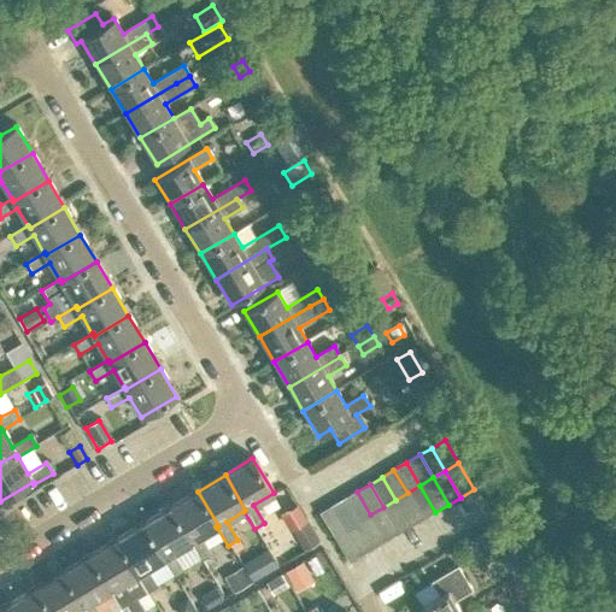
[(435,512),(420,486),(408,493),(423,519),(435,512)]
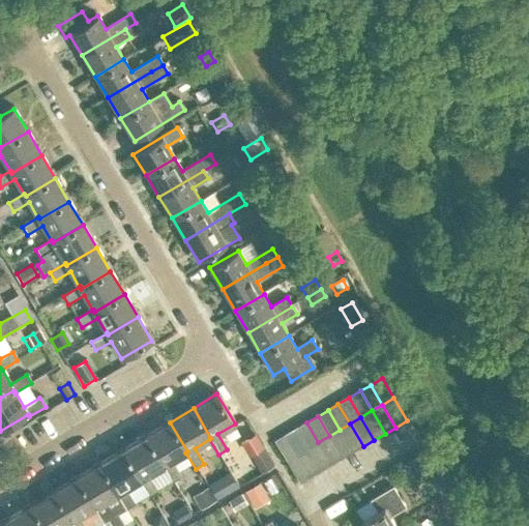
[(171,462),(186,454),(185,453),(187,451),(170,422),(147,436),(165,466),(163,467),(164,467),(173,483),(180,477),(171,462)]
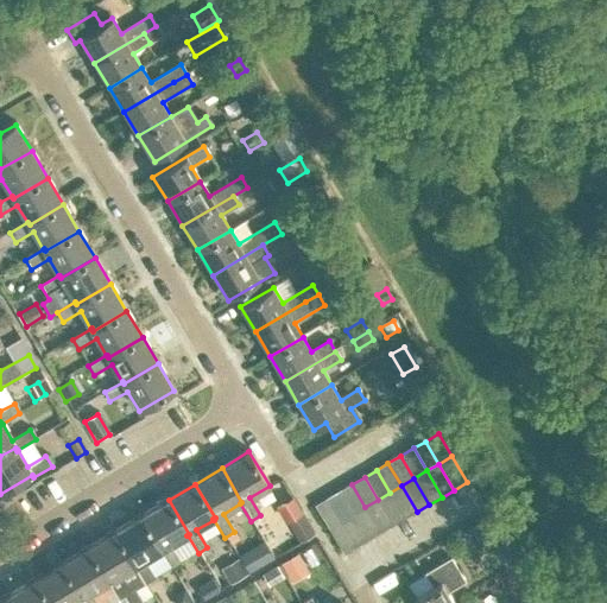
[(365,507),(352,484),(340,492),(353,515),(365,507)]
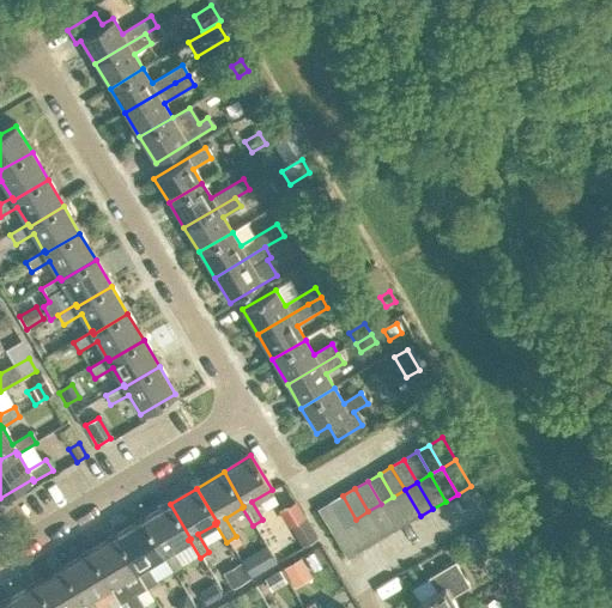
[(420,516),(405,490),(393,497),(408,523),(420,516)]
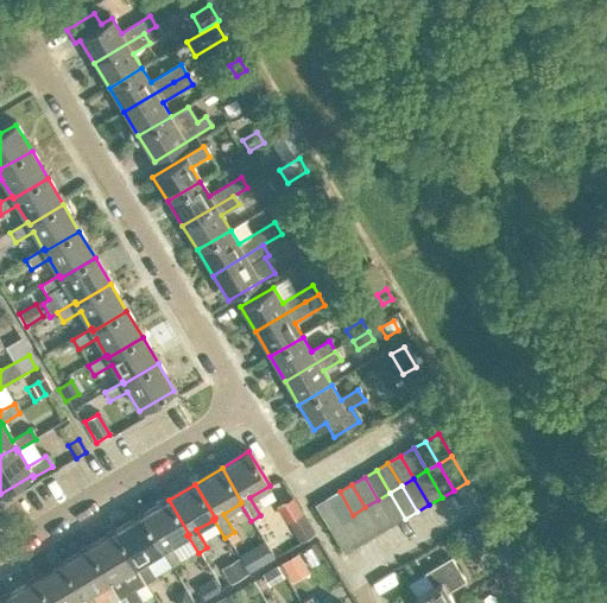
[(353,515),(340,492),(327,500),(340,522),(353,515)]
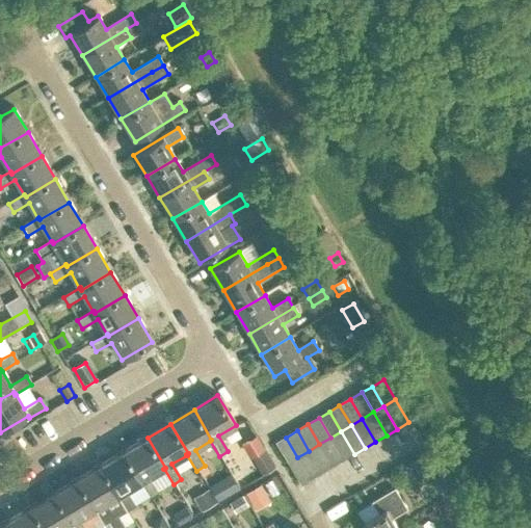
[(354,454),(341,431),(330,438),(344,460),(354,454)]
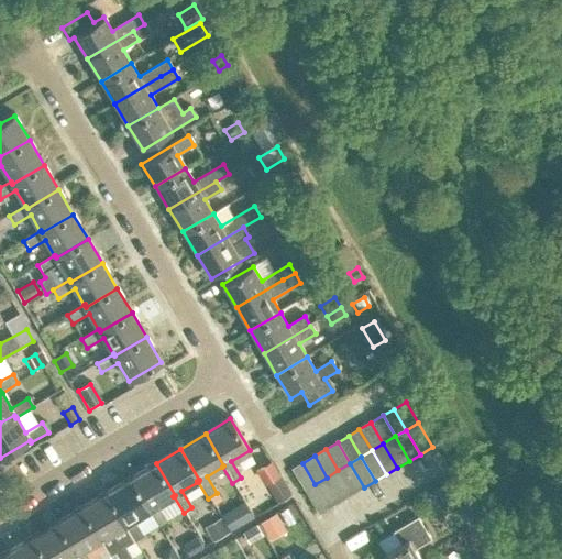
[(157,506),(174,496),(173,496),(175,495),(156,463),(132,478),(151,510),(149,511),(158,527),(167,523),(157,506)]
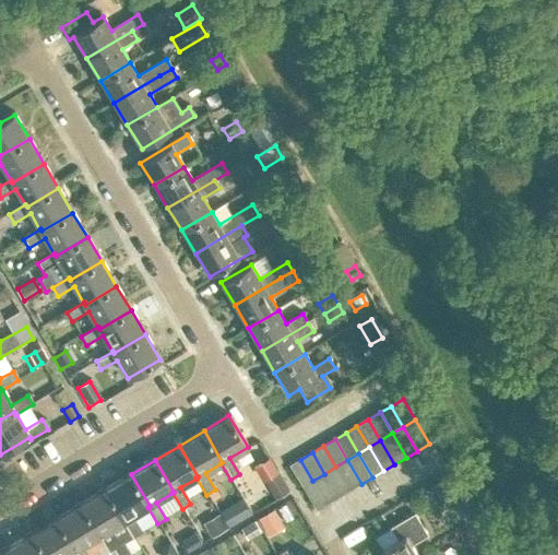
[(257,481),(271,475),(264,460),(250,464),(257,481)]
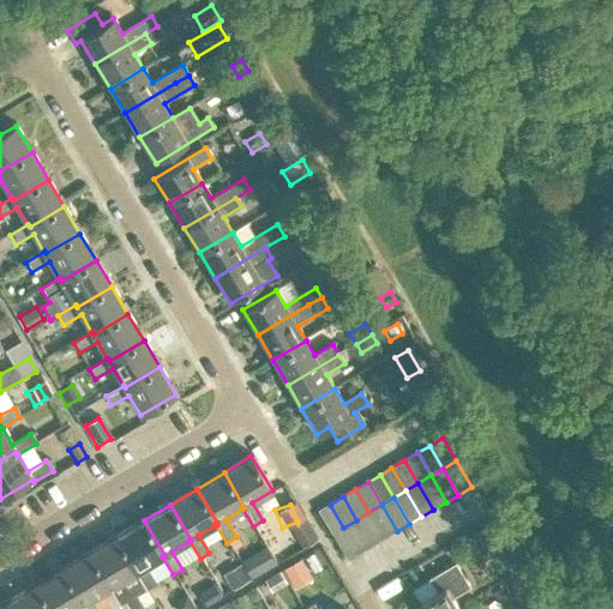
[(343,528),(330,505),(317,512),(331,535),(343,528)]
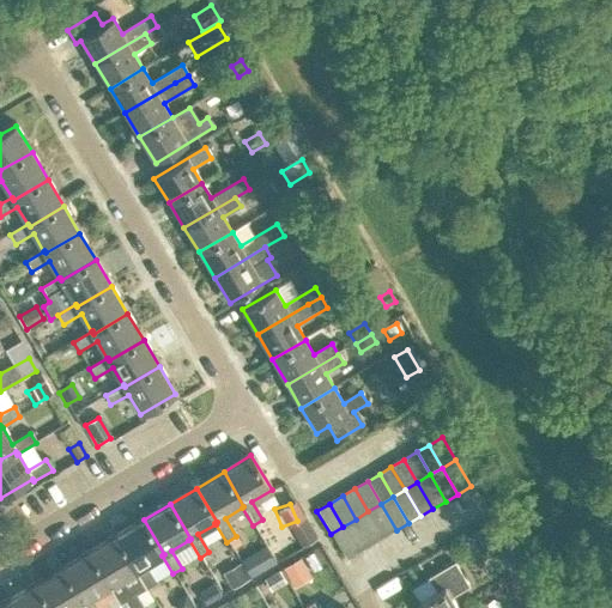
[(397,530),(381,504),(368,511),(383,539),(397,530)]
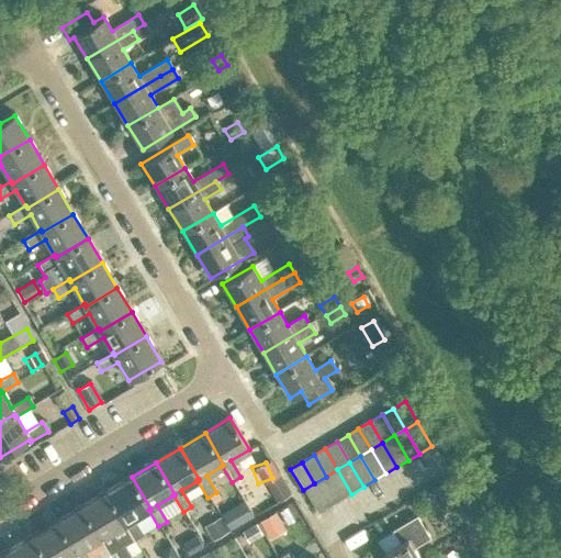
[(351,494),(337,469),(326,477),(340,501),(351,494)]
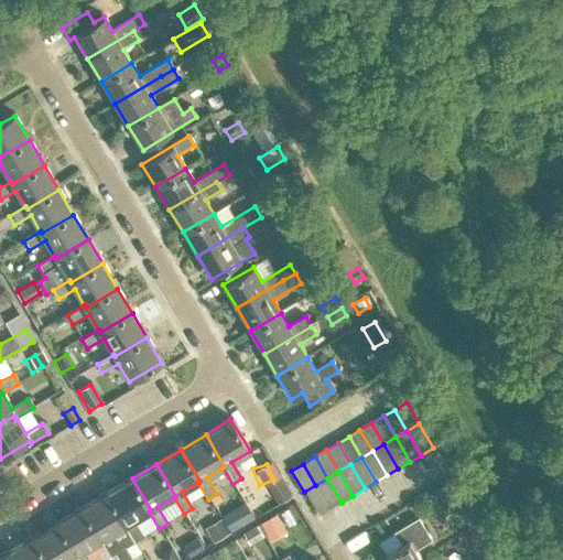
[(133,523),(149,512),(151,510),(132,478),(108,494),(126,525),(125,526),(134,544),(143,538),(133,523)]
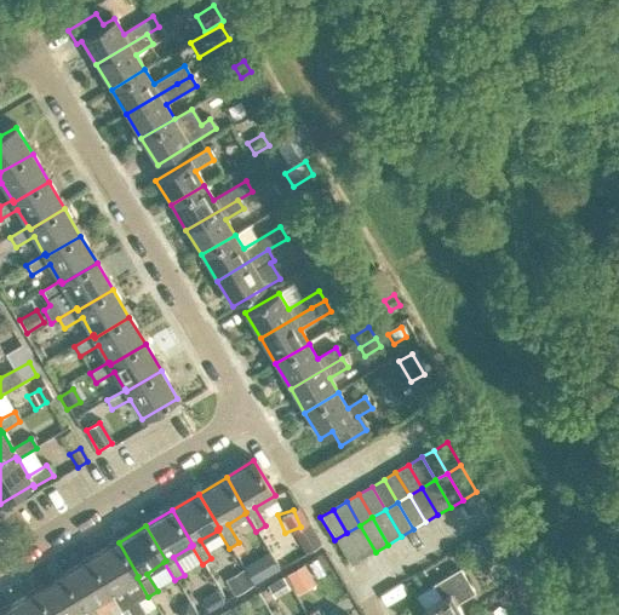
[(307,526),(292,534),(305,556),(320,547),(307,526)]
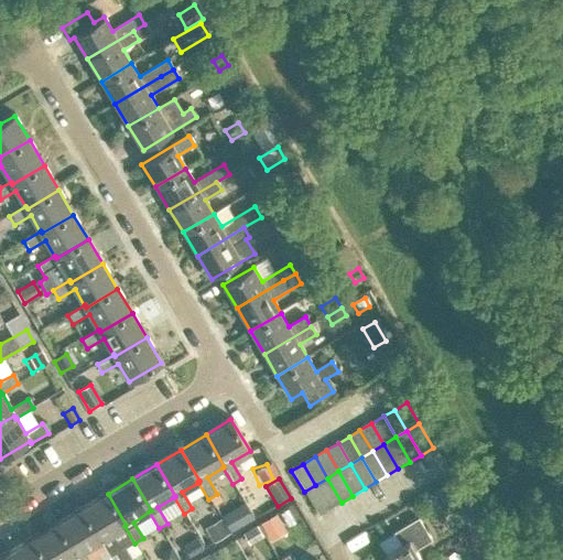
[(342,503),(327,478),(315,485),(329,509),(342,503)]
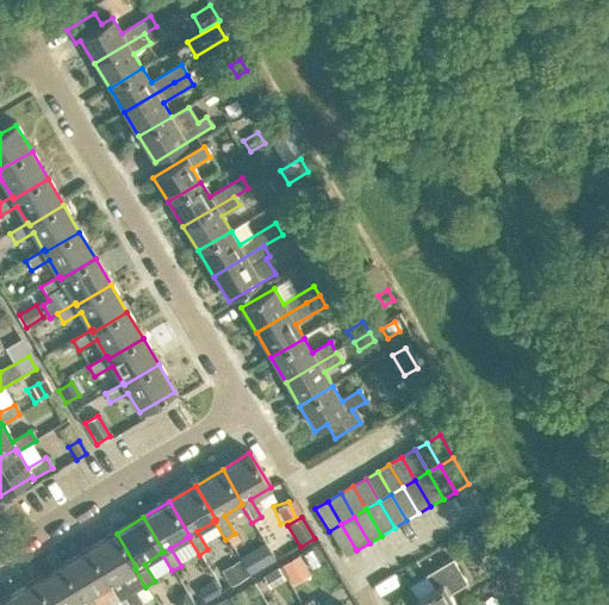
[(356,550),(341,524),(329,531),(345,557),(356,550)]
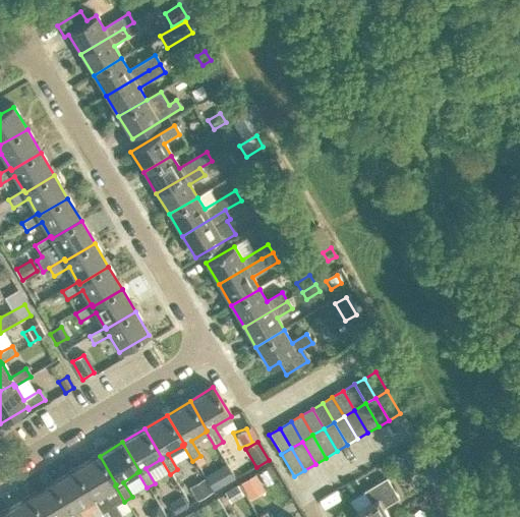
[(410,471),(419,465),(410,450),(401,456),(410,471)]
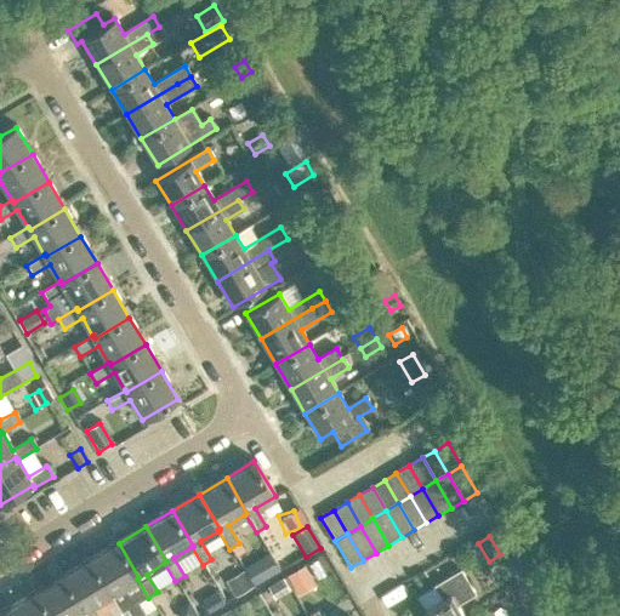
[(119,543),(92,559),(112,594),(109,595),(111,595),(121,614),(126,611),(129,615),(144,615),(138,604),(148,598),(137,579),(138,577),(119,543)]
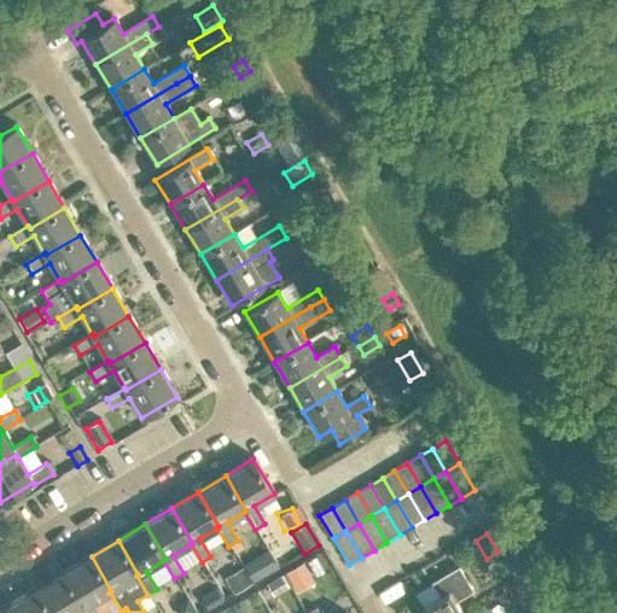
[(256,566),(263,578),(277,571),(265,550),(254,558),(258,565),(256,566)]
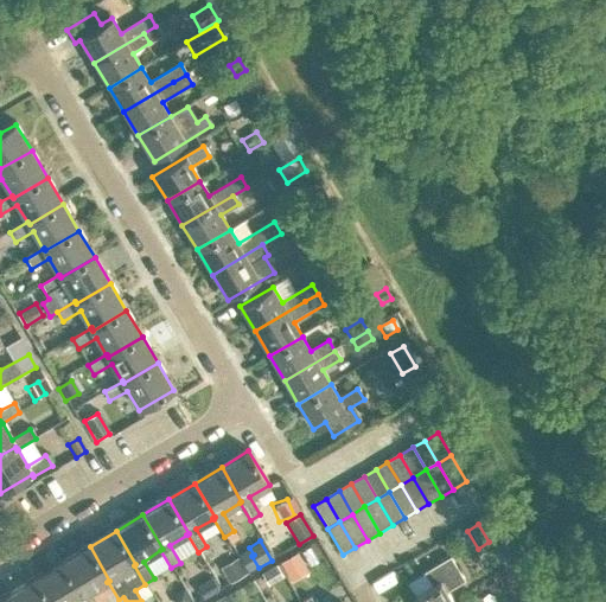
[(95,601),(90,593),(108,582),(107,582),(109,581),(90,546),(64,563),(83,596),(81,597),(81,599),(82,601),(95,601)]
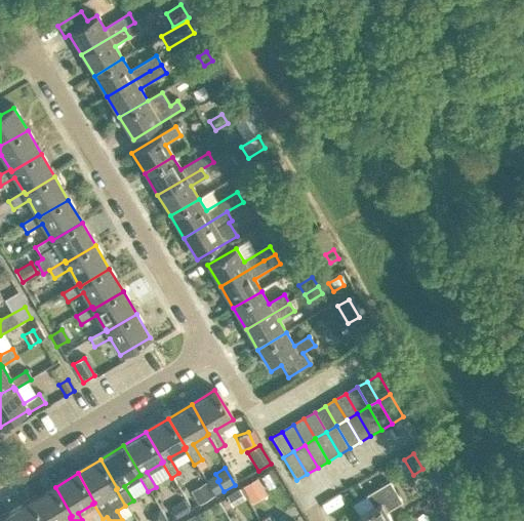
[(265,495),(256,481),(243,489),(251,503),(265,495)]
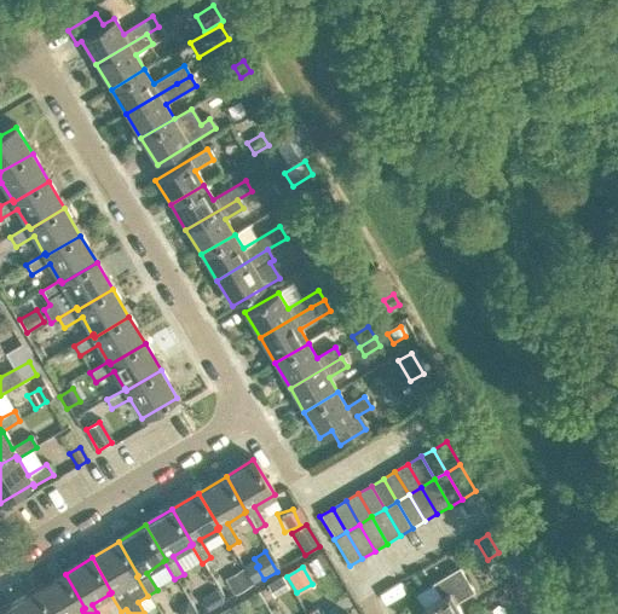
[(461,613),(456,604),(474,594),(460,569),(433,585),(442,600),(420,613),(461,613)]
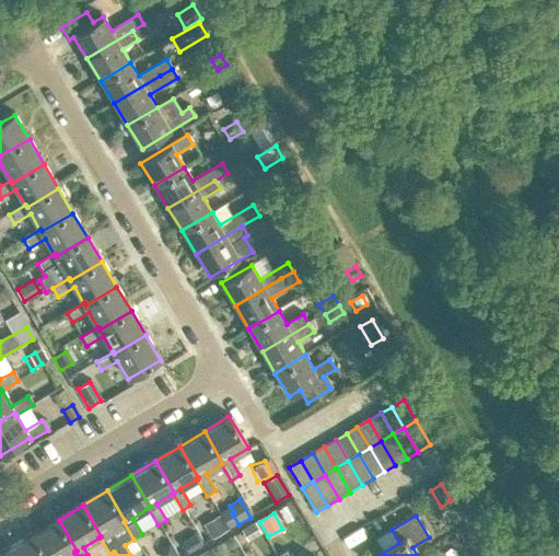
[(211,542),(228,531),(219,517),(202,526),(211,542)]
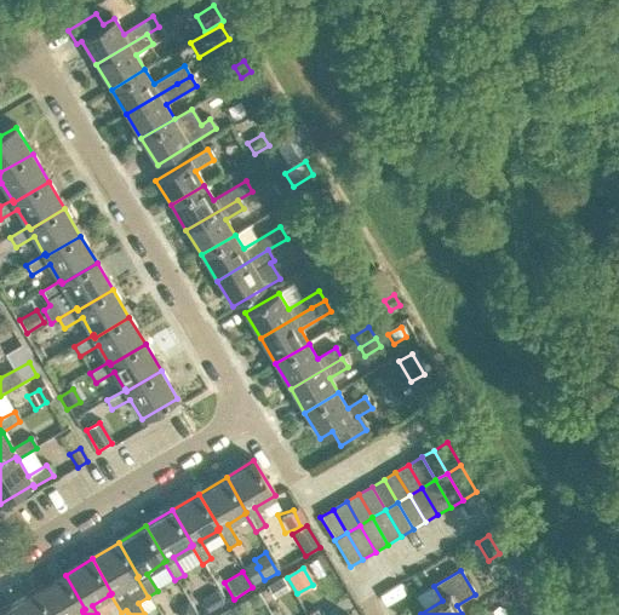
[(78,614),(82,611),(82,610),(85,609),(66,575),(38,591),(51,614),(78,614)]
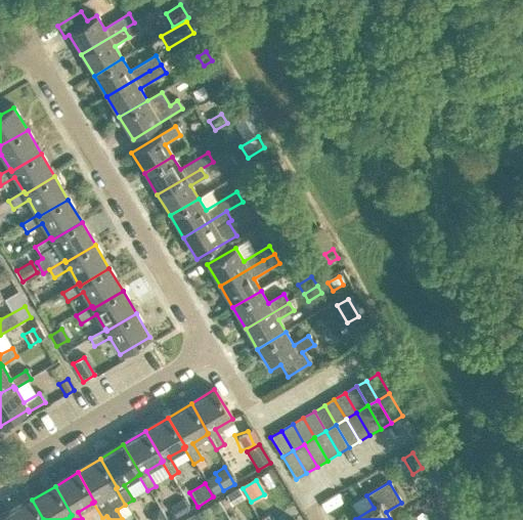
[(231,508),(244,500),(237,489),(225,497),(231,508)]
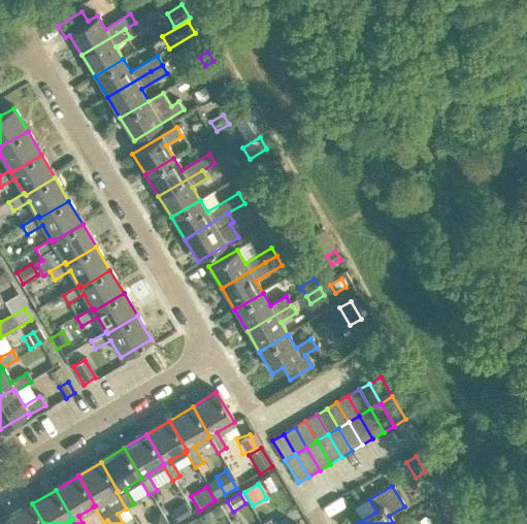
[(43,523),(32,503),(9,517),(12,523),(43,523)]
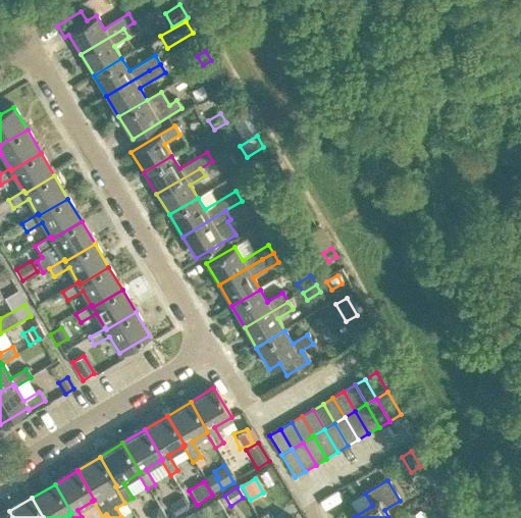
[(173,517),(188,509),(181,499),(168,507),(173,517)]
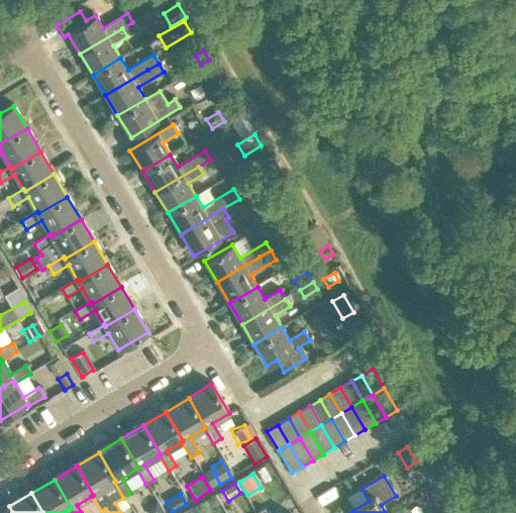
[(432,505),(437,512),(441,512),(448,508),(442,499),(432,505)]
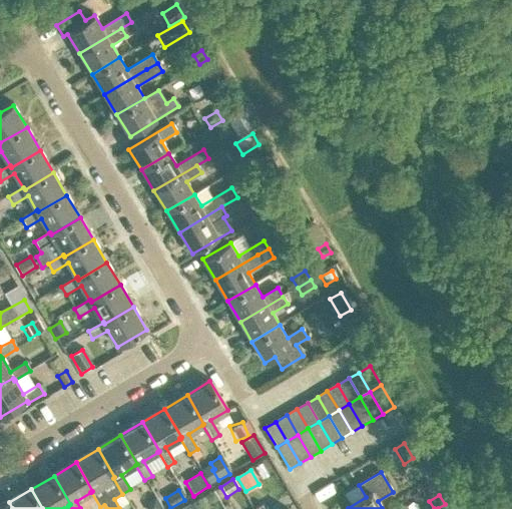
[(159,508),(154,499),(147,503),(146,508),(159,508)]
